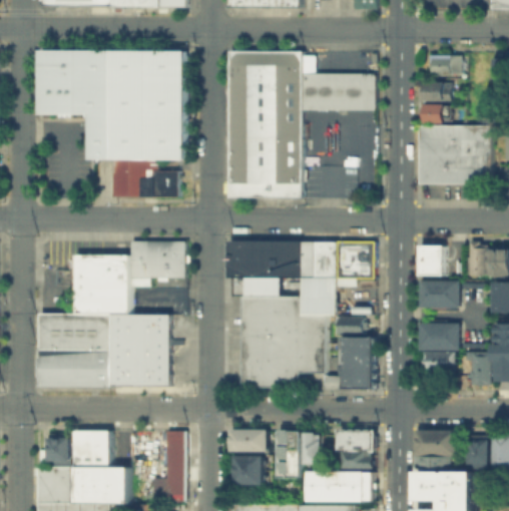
[(183,0),(38,0),(38,6),(183,8),(183,0)]
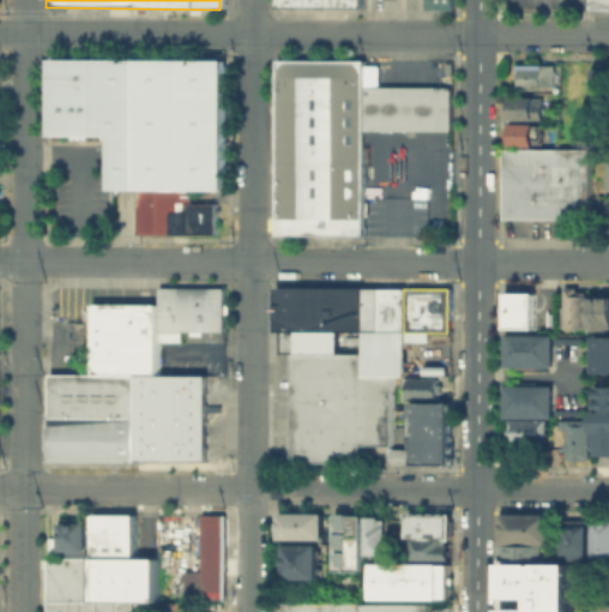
[(447,0),(447,11),(420,11),(420,0),(447,0)]
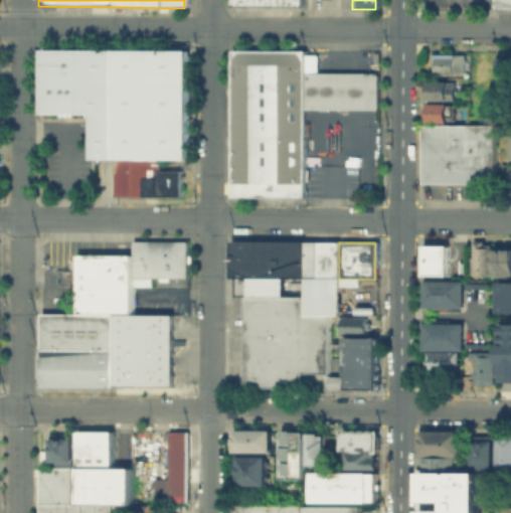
[(510,0),(510,9),(494,9),(494,0),(510,0)]
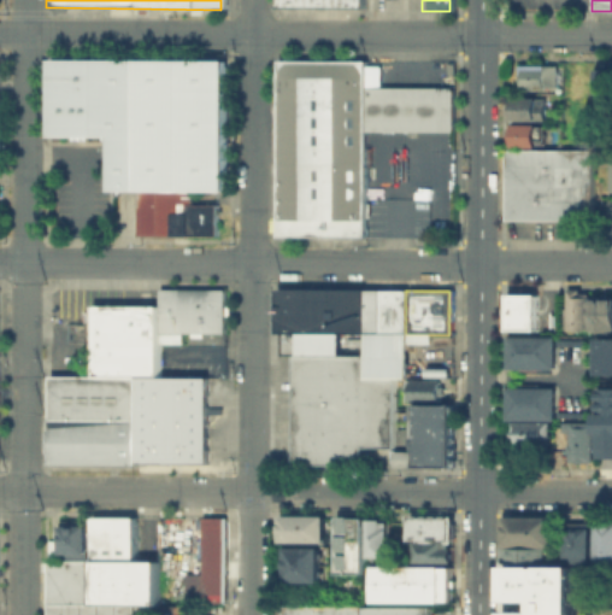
[(221,60),(219,192),(212,192),(187,191),(134,191),(105,191),(106,136),(45,135),(46,58),(221,60)]
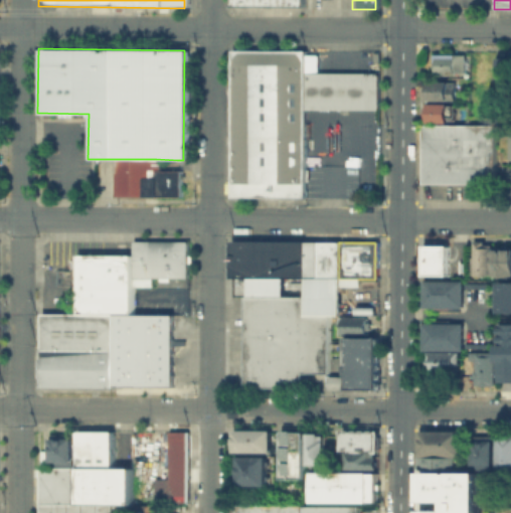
[(375,73),(375,110),(301,110),(301,198),(230,197),(230,51),(302,51),(302,73),(375,73)]
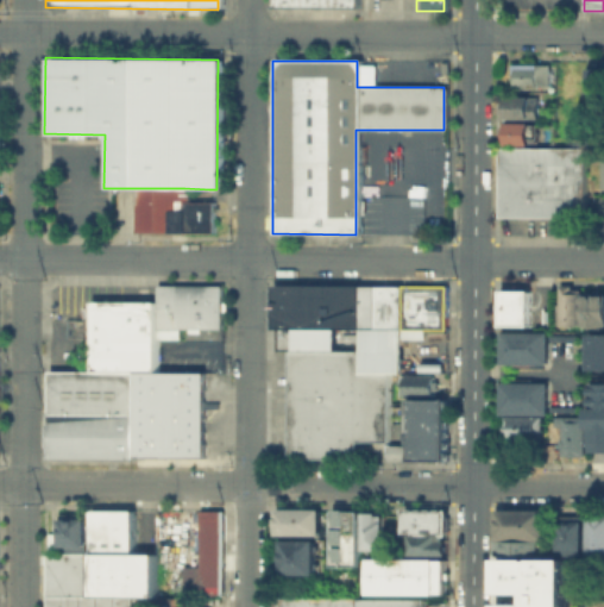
[(547,67),(547,89),(515,89),(515,77),(511,77),(511,67),(547,67)]
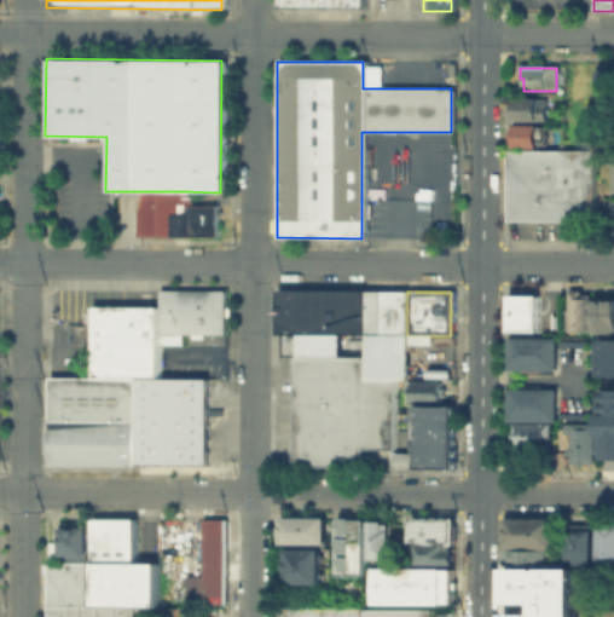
[(545,102),(545,121),(513,121),(513,102),(545,102)]
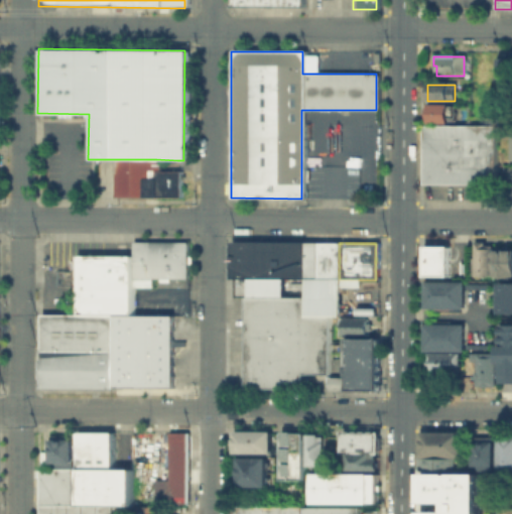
[(451,119),(450,123),(426,122),(427,105),(454,105),(454,119),(451,119)]
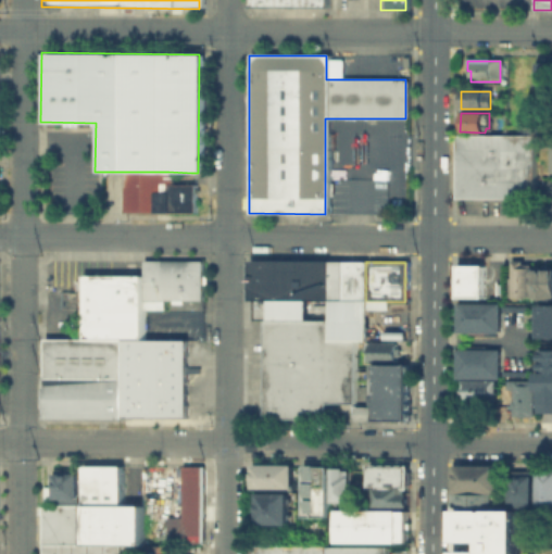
[(451,198),(452,135),(530,135),(530,199),(451,198)]
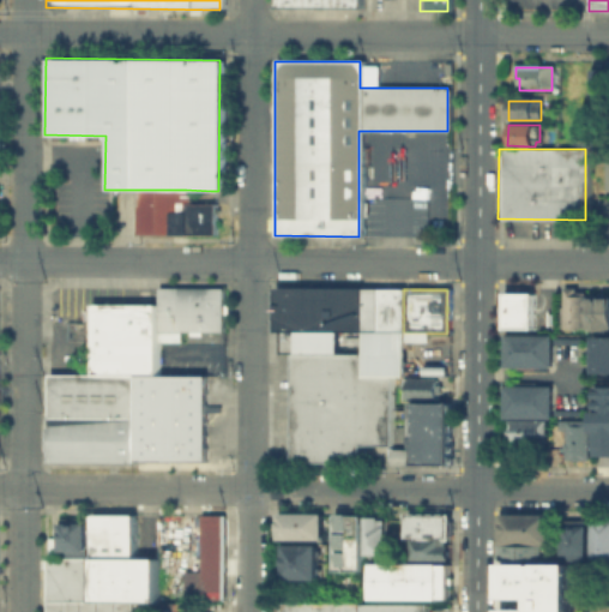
[(211,204),(210,235),(132,235),(133,190),(186,190),(186,204),(211,204)]
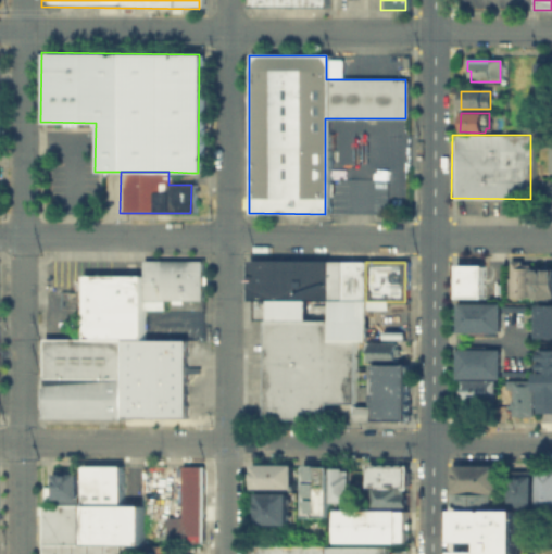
[(139,277),(139,261),(198,262),(198,277),(202,277),(202,285),(198,285),(198,300),(177,300),(177,303),(166,303),(166,301),(159,301),(159,310),(138,310),(139,277)]
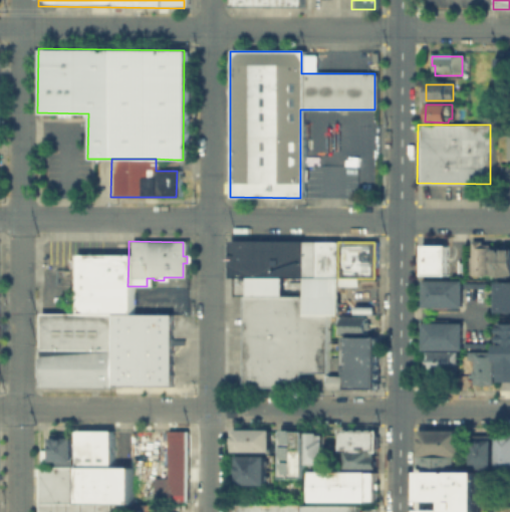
[(488,274),(466,274),(465,257),(468,257),(468,241),(478,241),(478,245),(485,245),(485,248),(488,248),(488,274)]
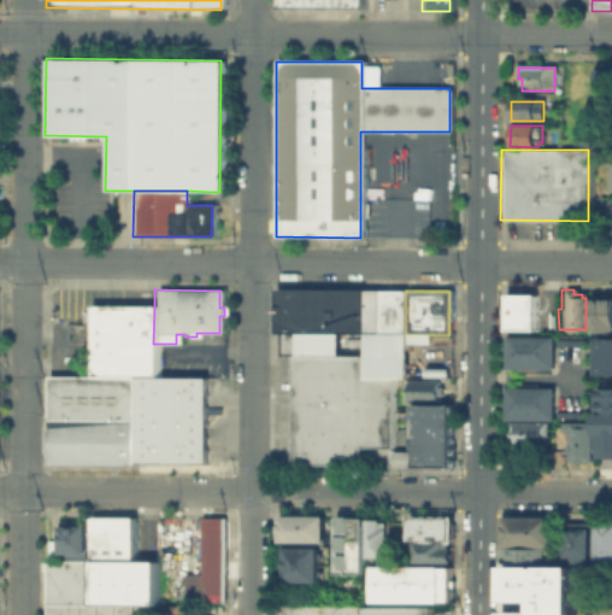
[(337,334),(337,357),(292,357),(292,333),(276,333),(276,292),(360,292),(360,334),(337,334)]
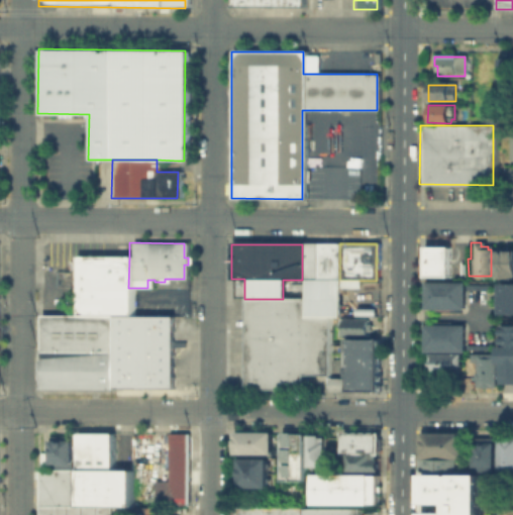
[(302,280),(302,244),(337,244),(337,280),(302,280)]
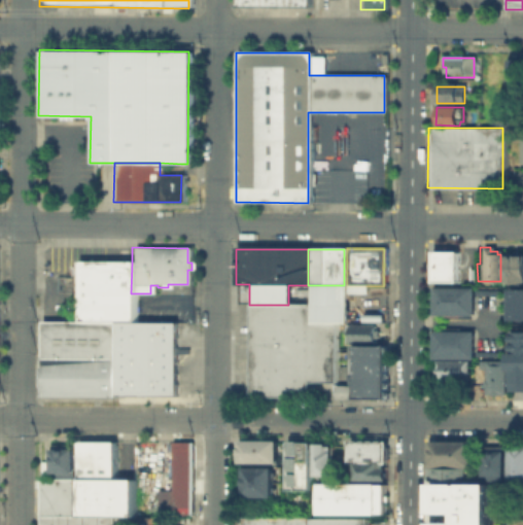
[(344,295),(344,323),(335,323),(308,323),(308,305),(308,285),(344,285),(344,249),(382,249),(382,285),(364,285),(364,295),(344,295)]
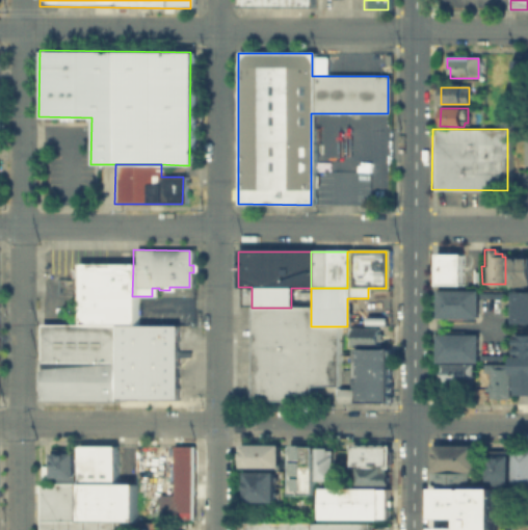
[(459,255),(459,287),(433,287),(433,255),(459,255)]
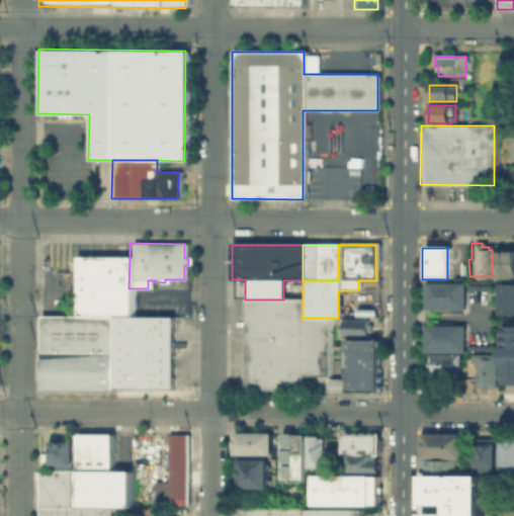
[(494,252),(513,252),(513,277),(511,277),(511,281),(500,280),(500,277),(493,277),(494,252)]
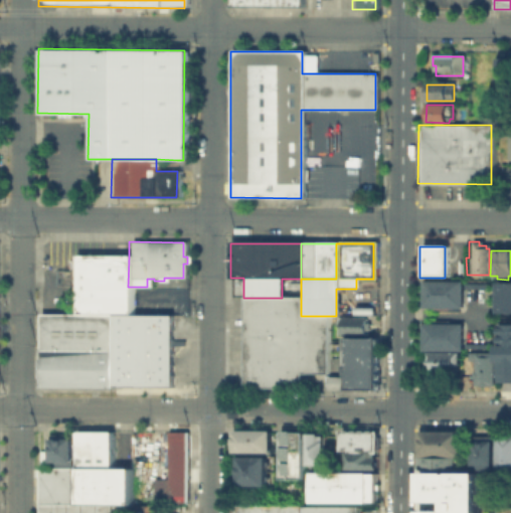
[(93,315),(73,315),(74,287),(74,271),(74,255),(93,255),(93,315)]
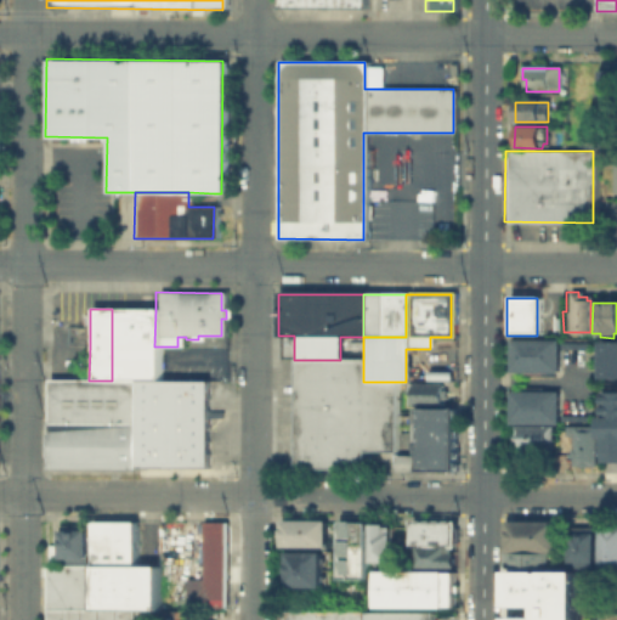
[(134,381),(112,381),(112,309),(134,310),(134,381)]
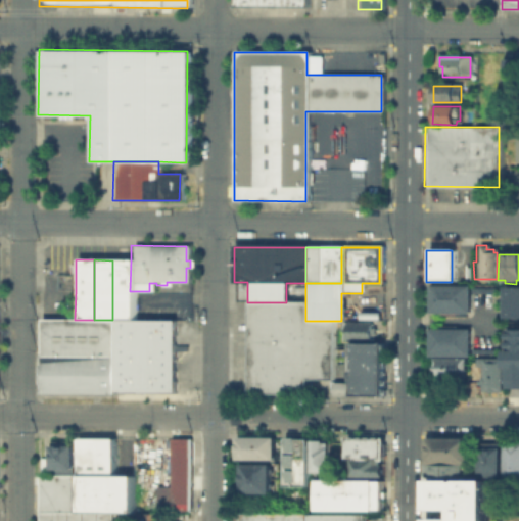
[(112,320),(112,261),(131,261),(130,291),(130,320),(112,320)]
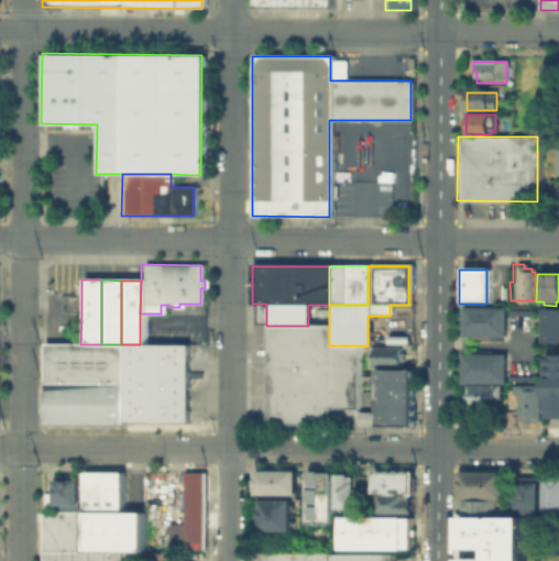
[(502,337),(459,337),(459,308),(502,308),(502,337)]
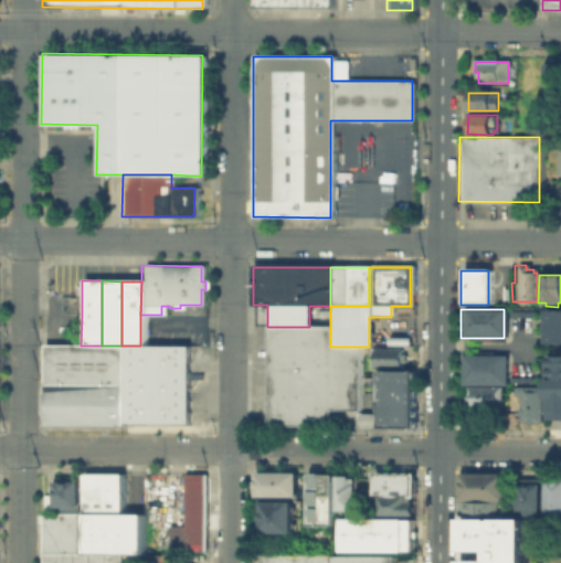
[(560,310),(542,310),(542,344),(560,344),(560,310)]
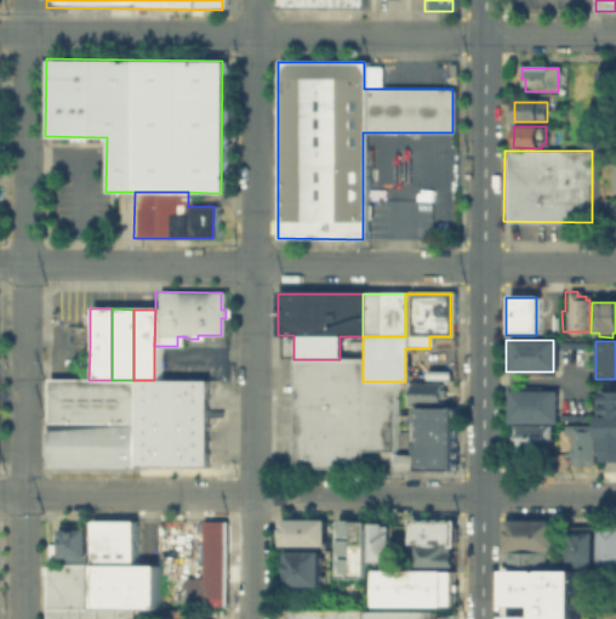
[(340,359),(363,359),(363,381),(394,381),(394,453),(361,453),(361,469),(292,469),(292,359),(294,359),(340,359)]
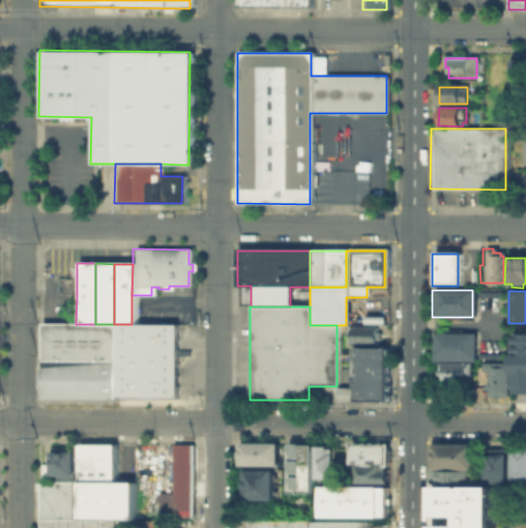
[(113,361),(38,360),(38,323),(76,324),(95,324),(114,324),(113,353),(113,361)]
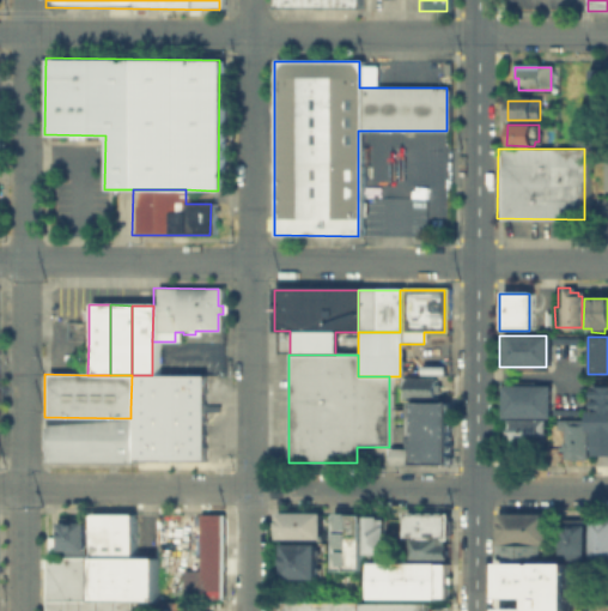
[(131,409),(132,375),(152,375),(201,375),(201,410),(131,409)]
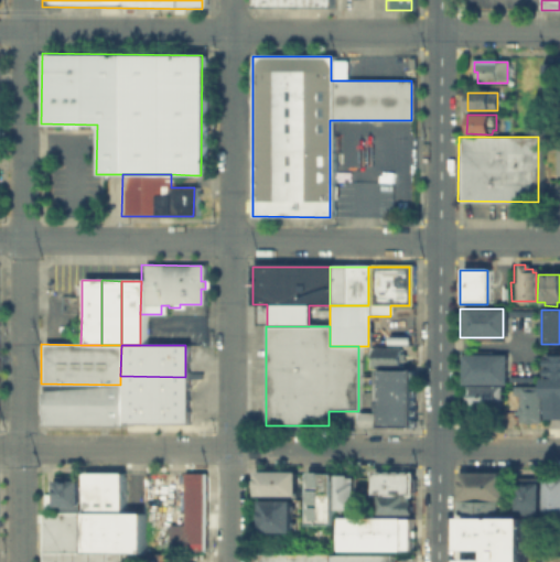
[(398,361),(398,367),(367,367),(367,347),(398,347),(398,353),(402,353),(402,361),(398,361)]
